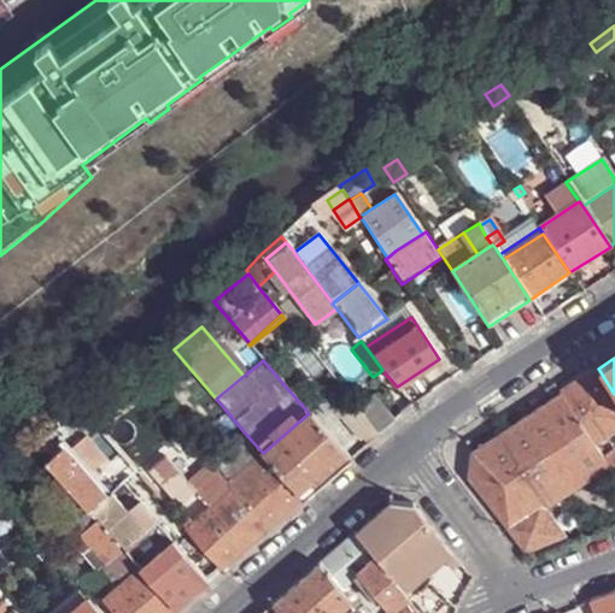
[(614,394),(601,372),(591,379),(607,401),(611,398),(614,404),(614,394)]
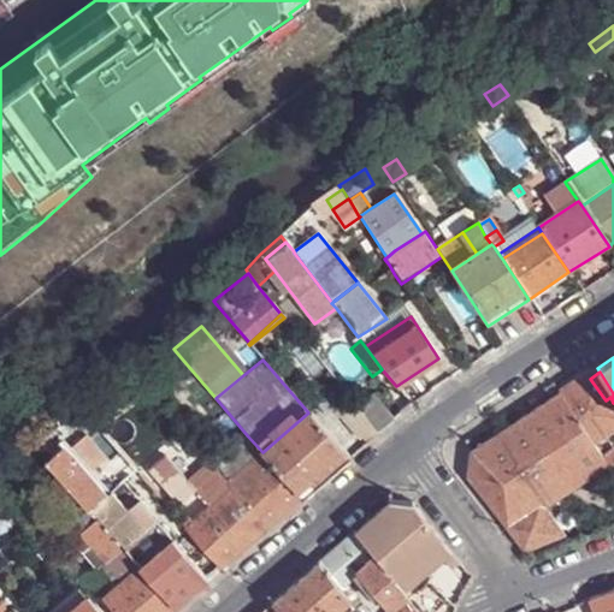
[(590,444),(613,428),(613,403),(610,397),(606,400),(590,379),(588,375),(558,394),(590,444)]
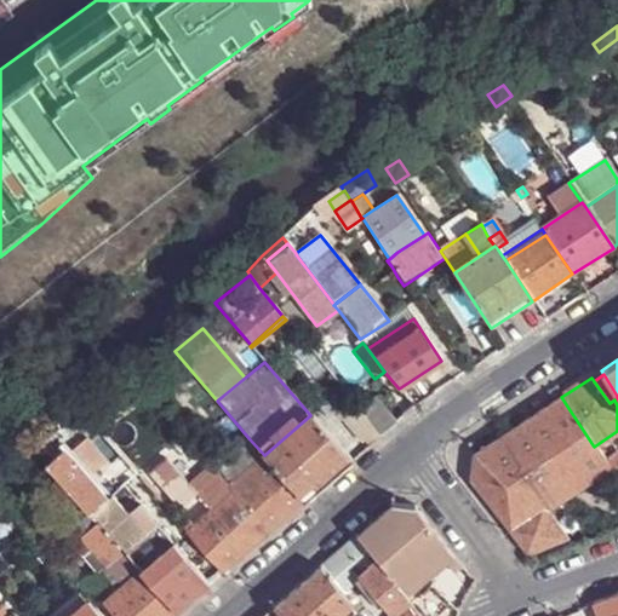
[(596,477),(607,468),(602,461),(594,447),(561,397),(473,455),(471,456),(468,481),(509,534),(543,511),(596,477)]
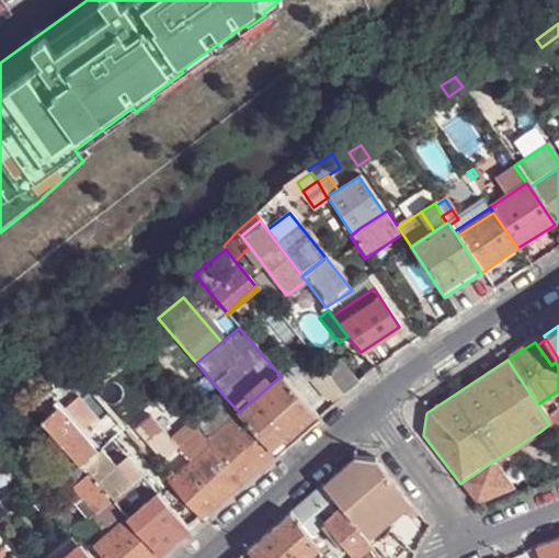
[(343,396),(357,384),(340,362),(326,373),(343,396)]
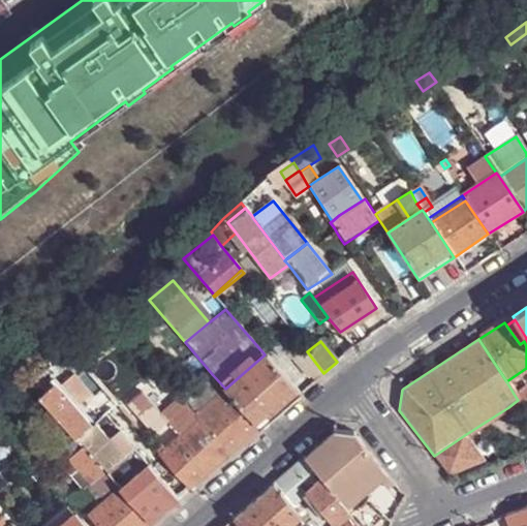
[(281,342),(265,356),(278,370),(293,358),(281,342)]
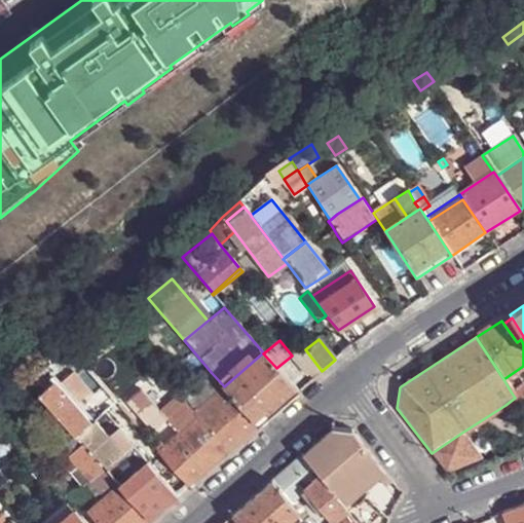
[(315,376),(322,371),(305,349),(298,355),(315,376)]
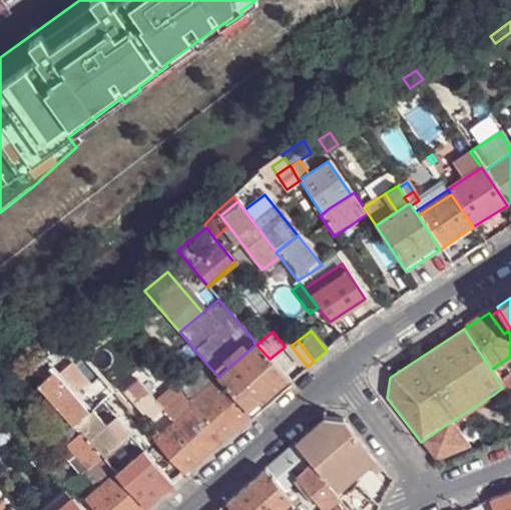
[(251,415),(289,383),(270,359),(257,345),(257,344),(218,377),(251,415)]
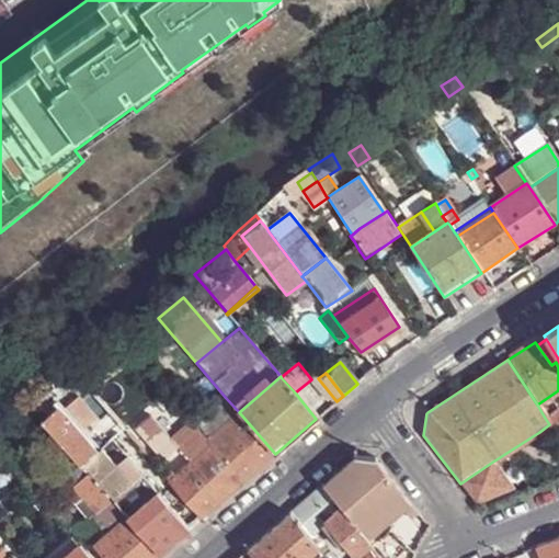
[(239,412),(226,398),(216,408),(221,416),(228,423),(239,412)]
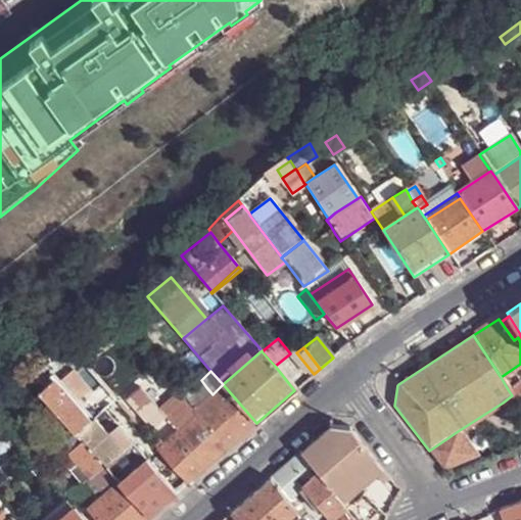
[(72,372),(56,384),(74,404),(89,391),(72,372)]
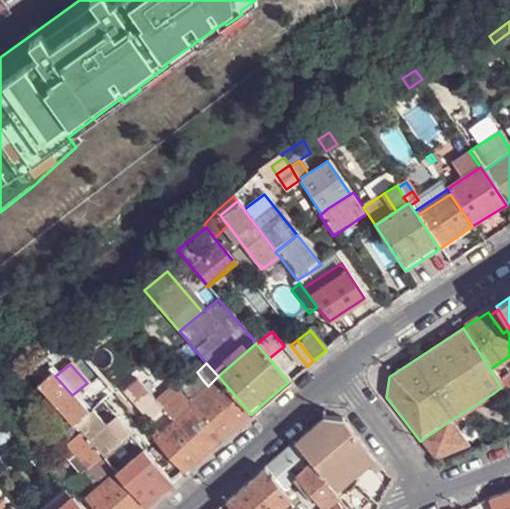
[(102,457),(116,445),(72,395),(55,376),(52,371),(37,383),(80,432),(102,457)]
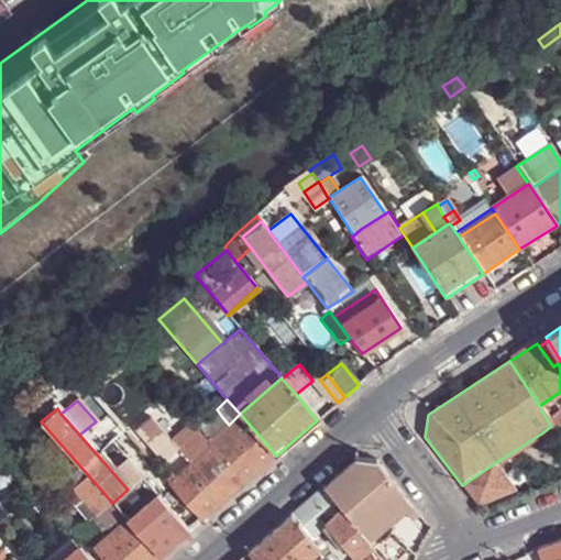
[(551,426),(558,436),(560,434),(560,414),(559,412),(547,419),(551,426)]
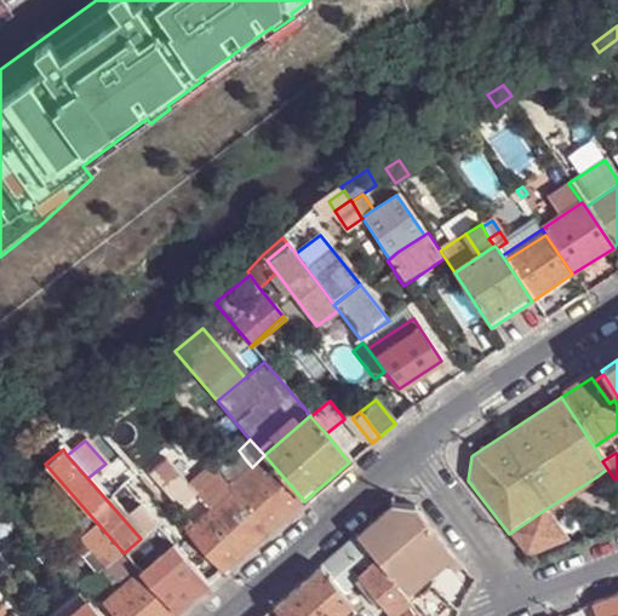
[(267,534),(304,501),(264,455),(252,467),(228,487),(232,493),(267,534)]
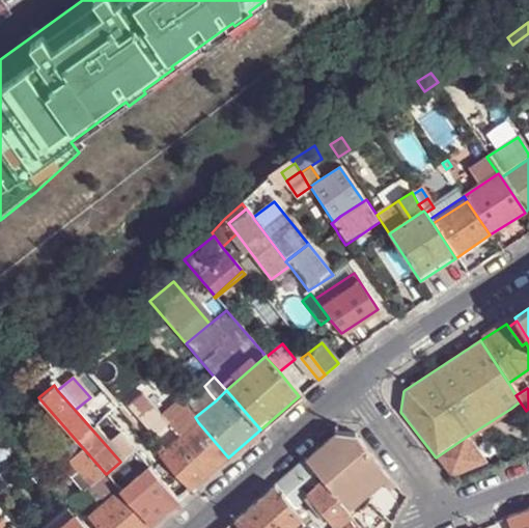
[(216,400),(210,393),(189,411),(195,417),(216,400)]
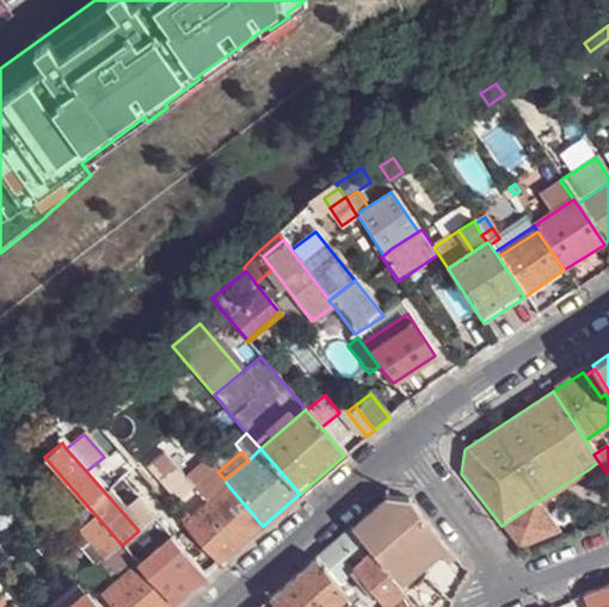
[(184,479),(205,505),(228,485),(225,479),(217,472),(207,460),(184,479)]
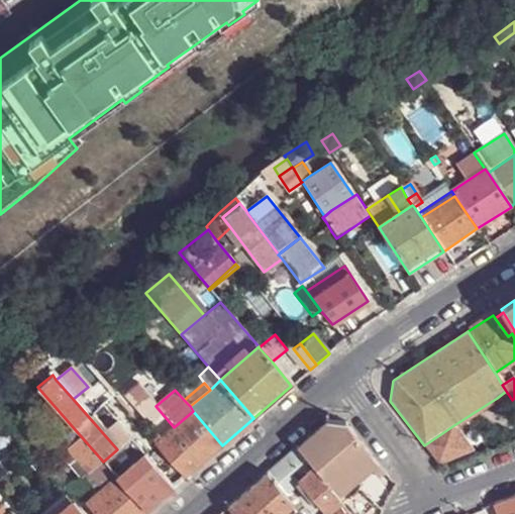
[(184,479),(222,445),(193,411),(174,427),(160,440),(156,444),(184,479)]
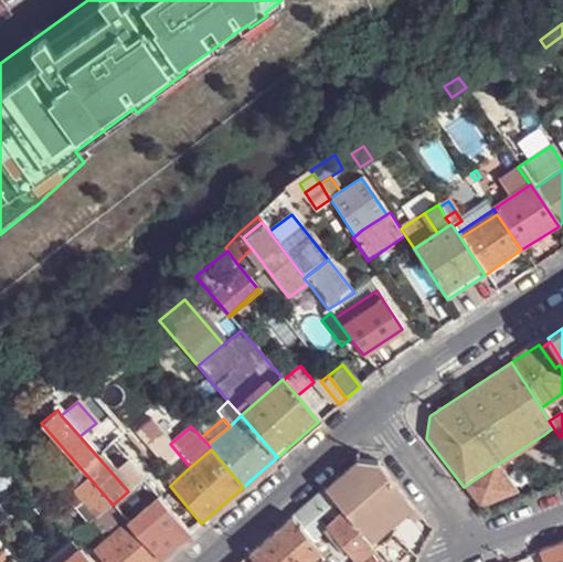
[(322,490),(340,513),(352,504),(373,530),(405,501),(375,463),(354,463),(322,490)]
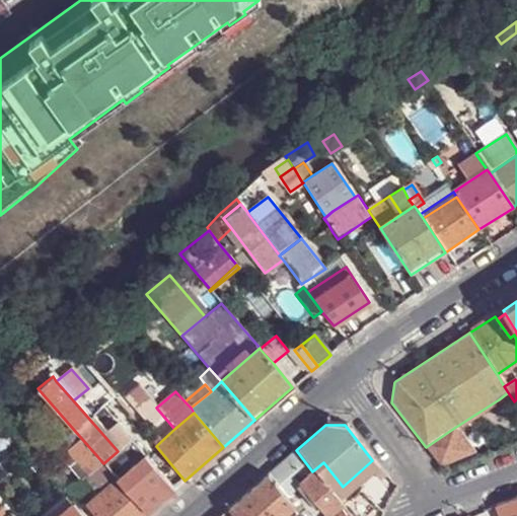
[(450,459),(470,452),(454,428),(426,447),(439,464),(450,459)]
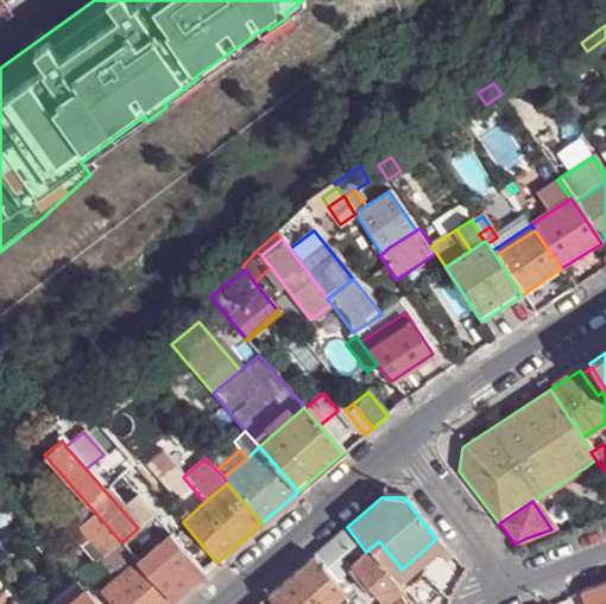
[(183,522),(188,517),(182,510),(177,515),(183,522)]
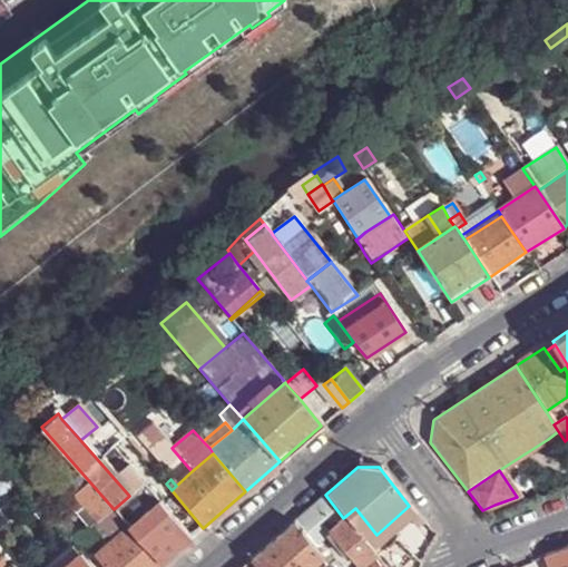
[(65,502),(87,531),(92,528),(105,541),(125,522),(114,509),(89,481),(65,502)]
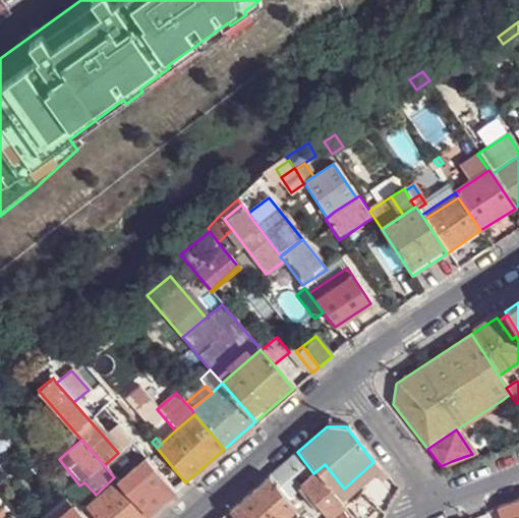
[(266,479),(282,500),(288,496),(300,486),(299,485),(313,473),(297,452),(266,479)]
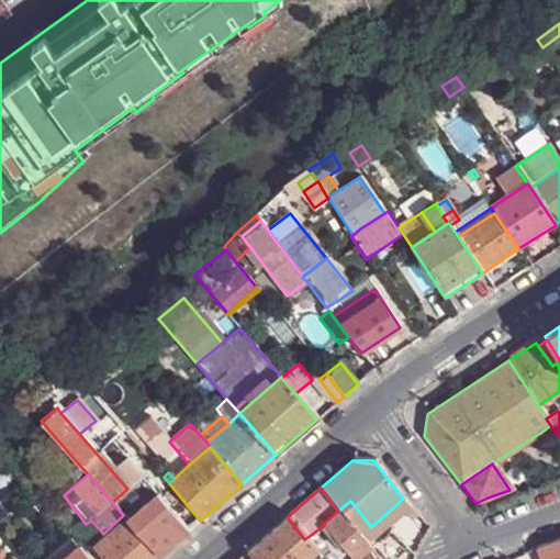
[(158,556),(188,530),(156,493),(126,518),(158,556)]
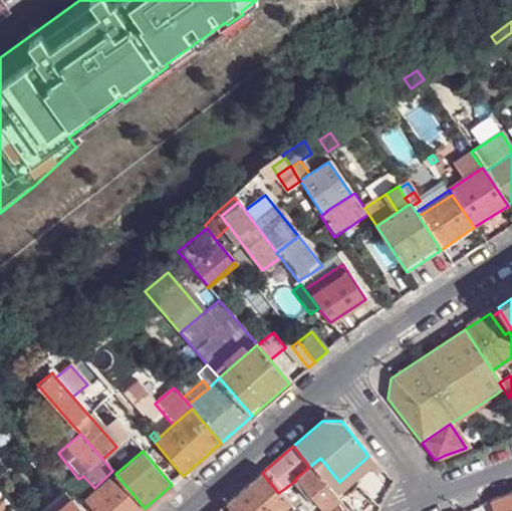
[(339,482),(344,488),(366,469),(374,463),(368,456),(339,482)]
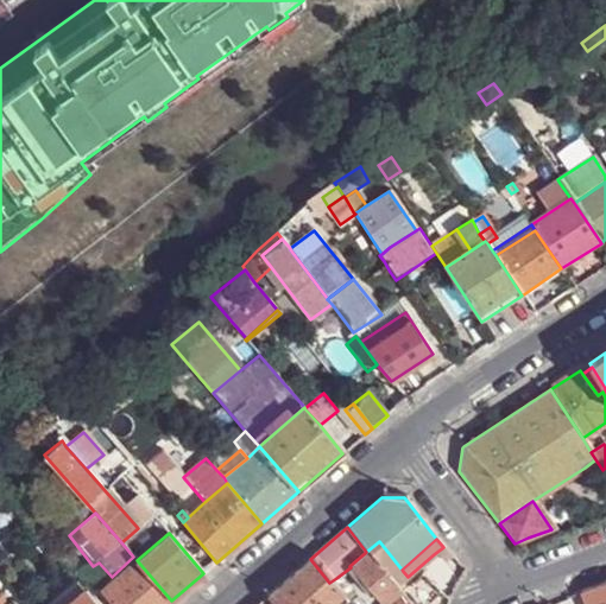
[(398,591),(411,582),(408,577),(402,570),(379,541),(366,552),(398,591)]
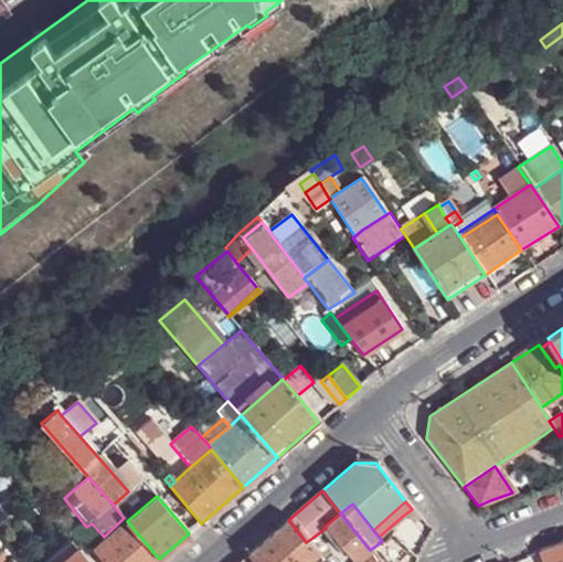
[(412,509),(403,516),(411,525),(418,518),(412,509)]
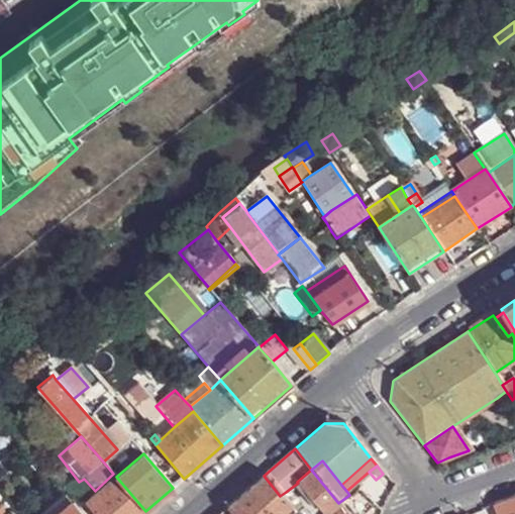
[(327,513),(338,503),(311,470),(297,482),(298,483),(323,513),(327,513)]
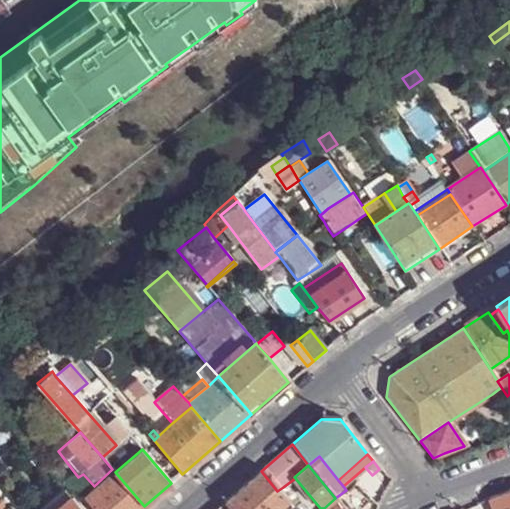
[(261,471),(224,503),(228,508),(278,508),(282,505),(286,502),(285,501),(277,491),(261,471)]
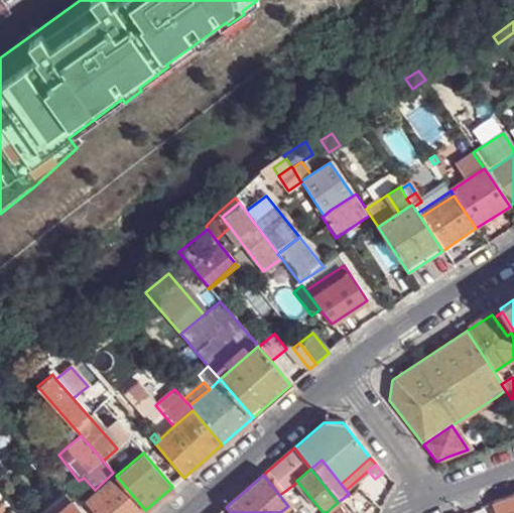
[(142,512),(145,510),(116,476),(85,504),(92,512),(142,512)]
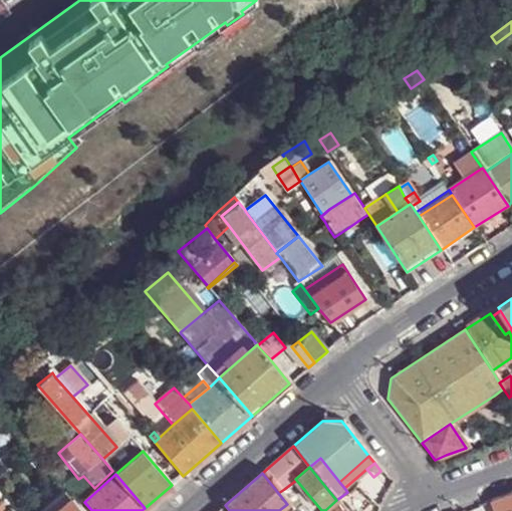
[(374,510),(376,507),(355,486),(347,492),(336,500),(338,503),(344,510),(374,510)]
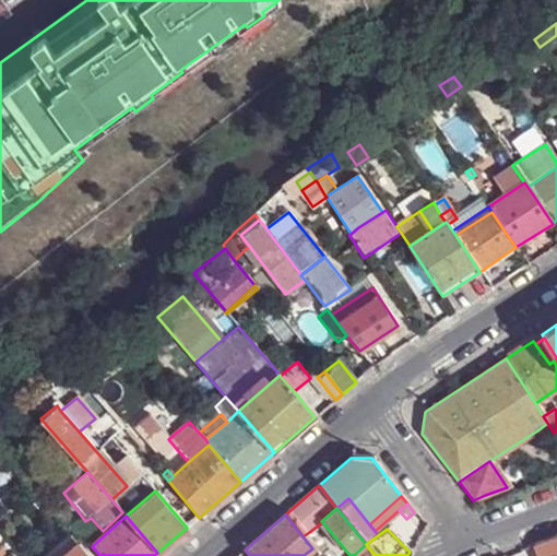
[(311,547),(317,542),(309,532),(303,536),(311,547)]
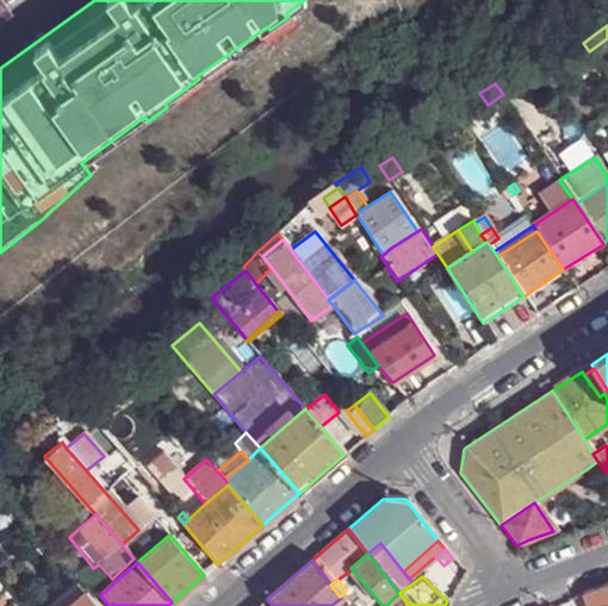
[(607,605),(607,585),(582,597),(585,605),(607,605)]
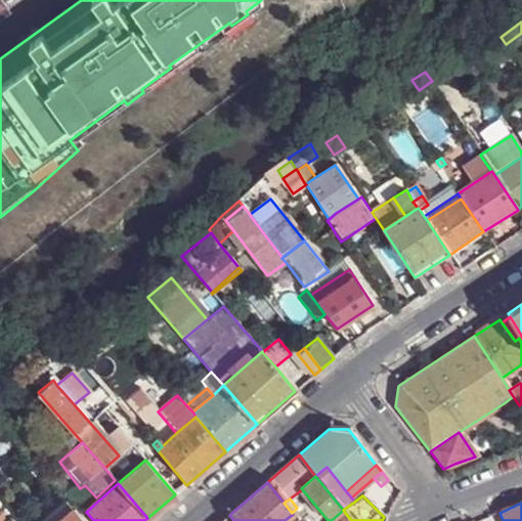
[(4,520),(9,516),(0,505),(0,520),(4,520)]
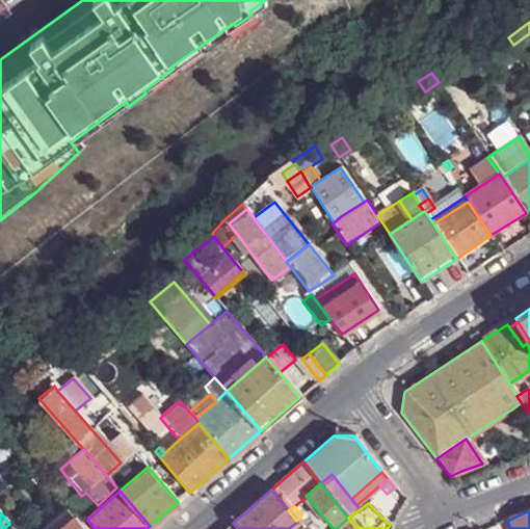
[(83,528),(74,517),(60,528),(83,528)]
